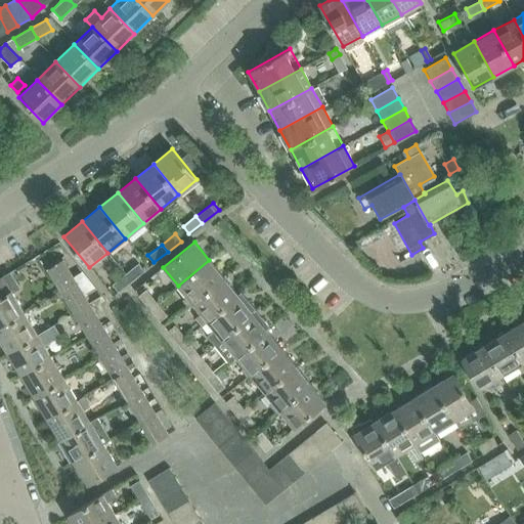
[(209,260),(178,286),(186,297),(182,300),(188,307),(192,304),(223,278),(209,260)]
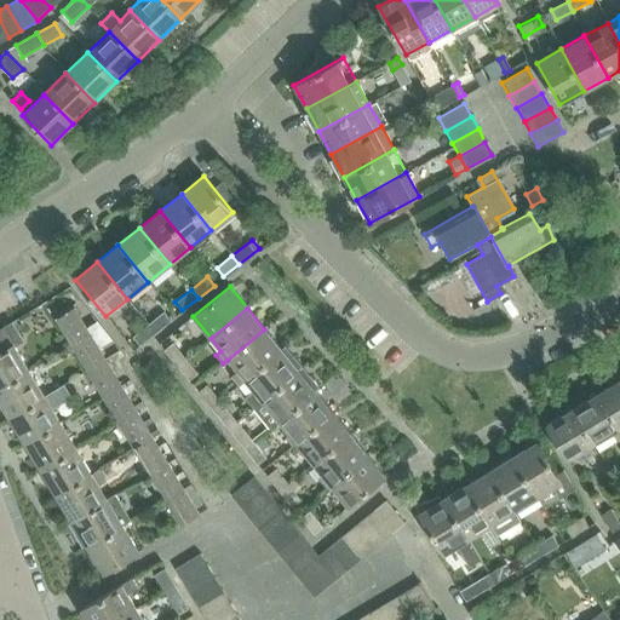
[(55,319),(72,345),(89,334),(73,309),(55,319)]
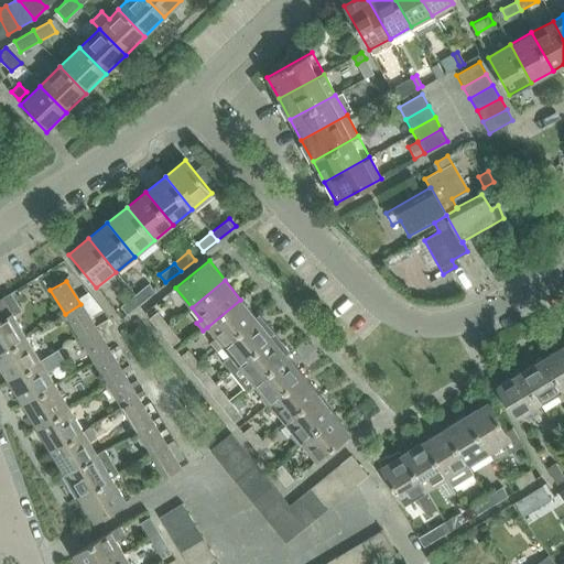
[(150,282),(133,295),(140,303),(156,290),(150,282)]
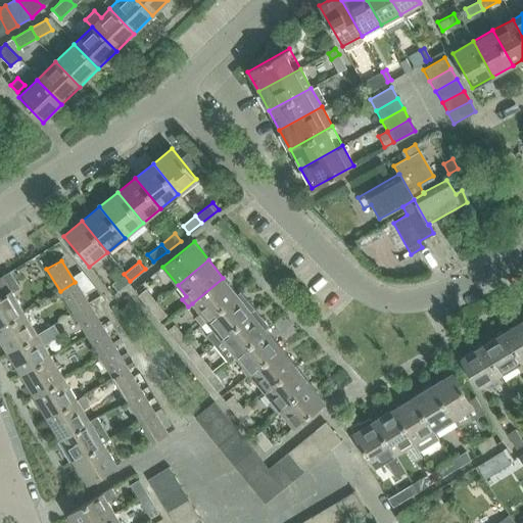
[(0,278),(0,328),(24,314),(10,291),(19,286),(11,272),(2,277),(0,278)]
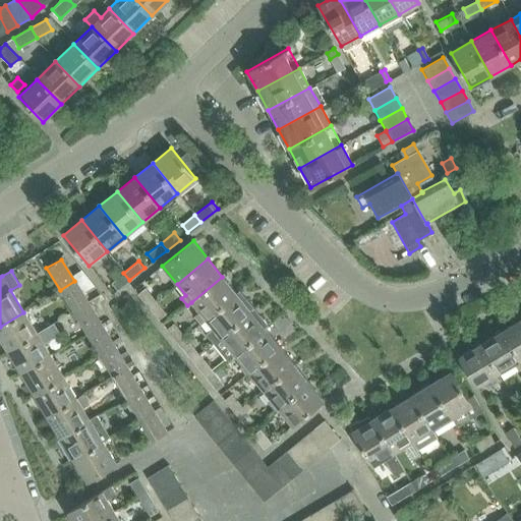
[(129,280),(123,273),(112,282),(118,289),(129,280)]
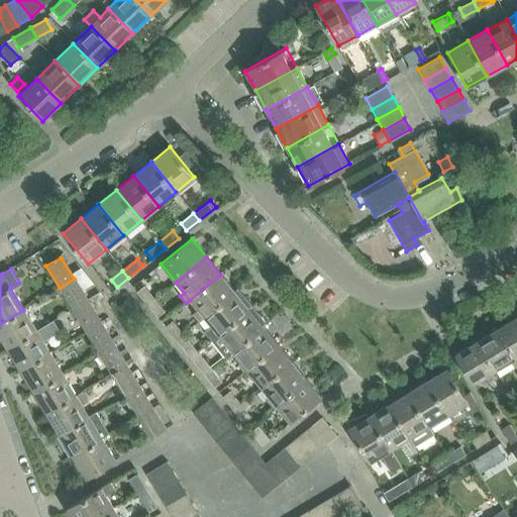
[(199,321),(204,317),(235,292),(220,275),(190,300),(197,309),(193,313),(199,321)]
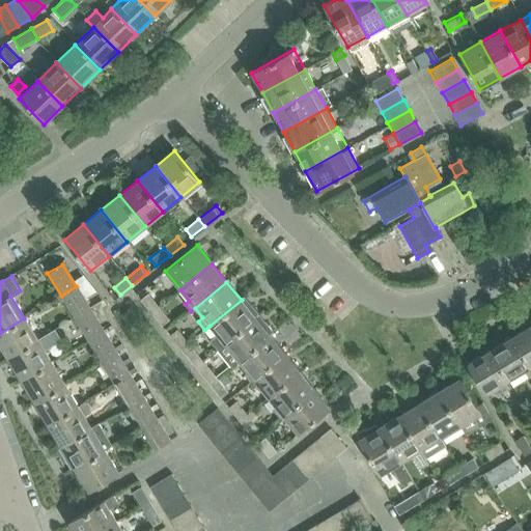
[(61,296),(75,318),(89,309),(76,286),(61,296)]
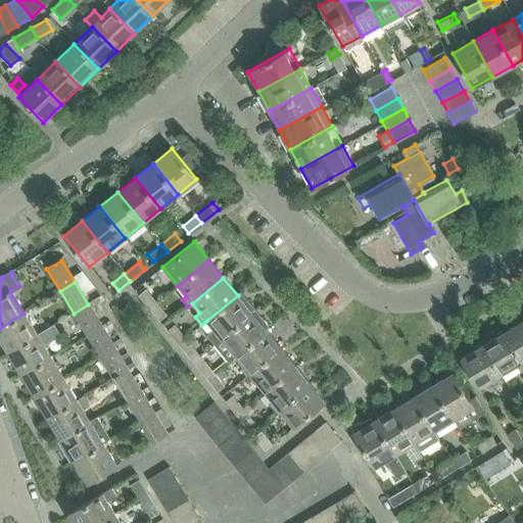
[(139,294),(148,305),(156,299),(146,288),(139,294)]
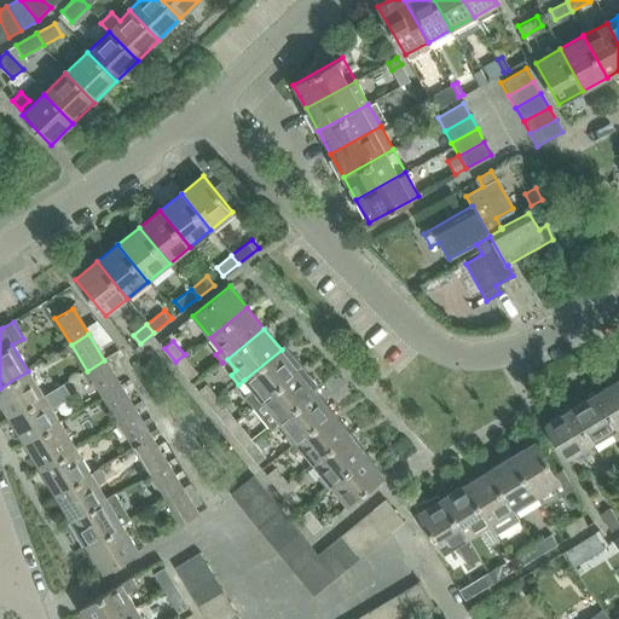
[(282,350),(244,380),(253,391),(246,397),(254,408),(302,368),(285,346),(282,350)]
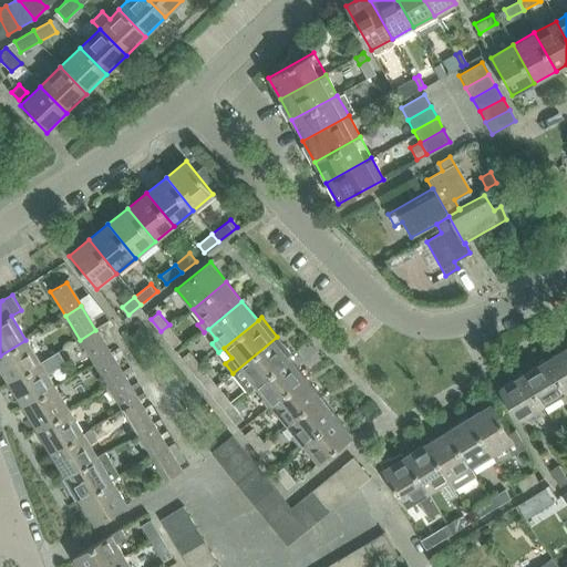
[(169,325),(161,331),(173,347),(182,340),(169,325)]
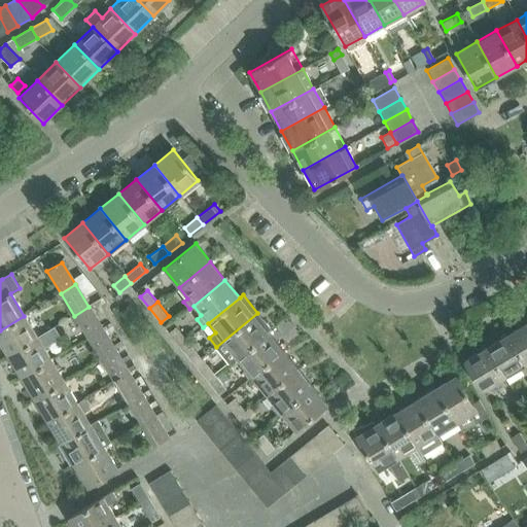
[(74,316),(88,338),(102,328),(89,307),(74,316)]
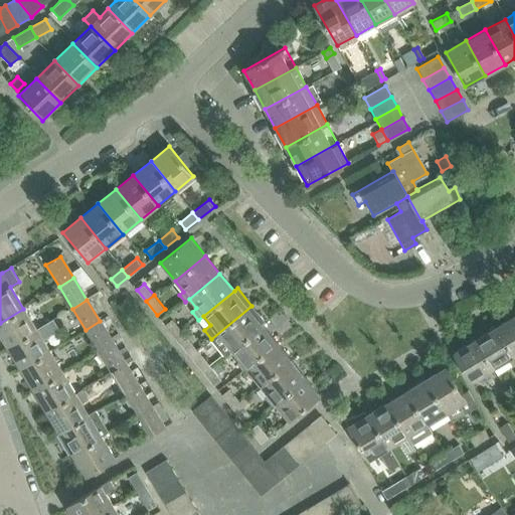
[(251,306),(211,339),(225,356),(231,351),(263,326),(266,323),(251,306)]
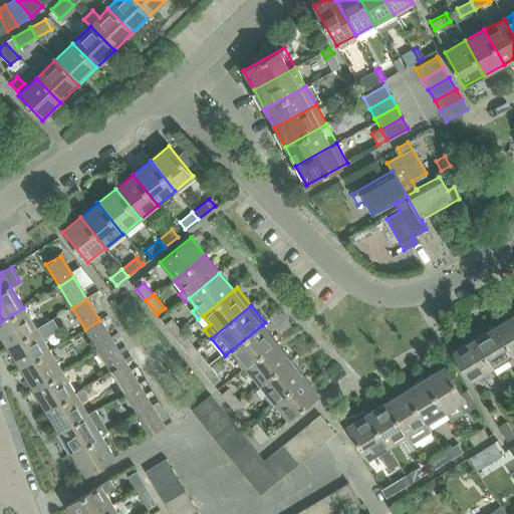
[(0,322),(0,335),(7,347),(36,329),(23,308),(0,322)]
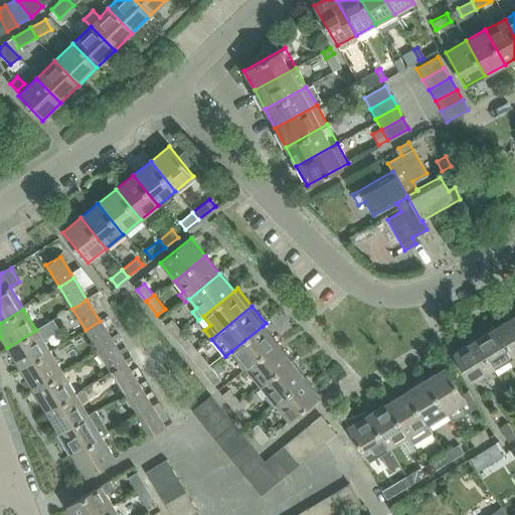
[(514,316),(497,327),(514,356),(514,355),(514,316)]
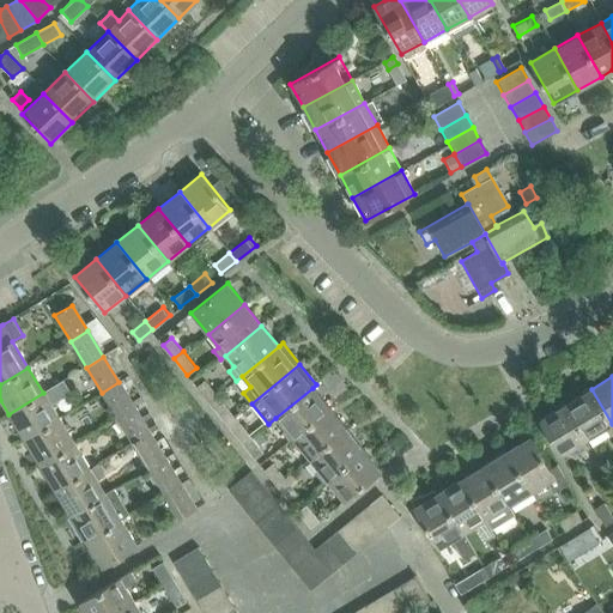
[(196,387),(206,399),(216,392),(205,378),(196,387)]
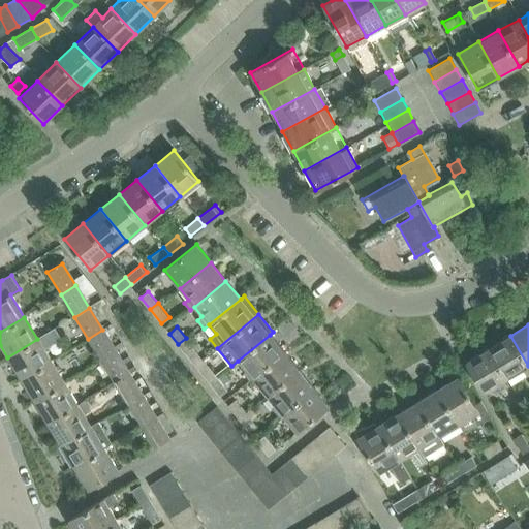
[(88,339),(101,361),(116,351),(102,330),(88,339)]
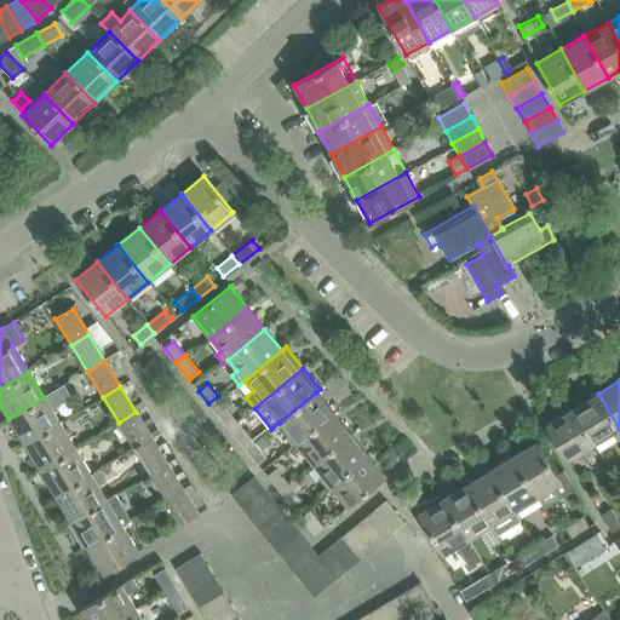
[(316,392),(279,423),(288,434),(285,437),(293,446),(296,443),(333,413),(316,392)]
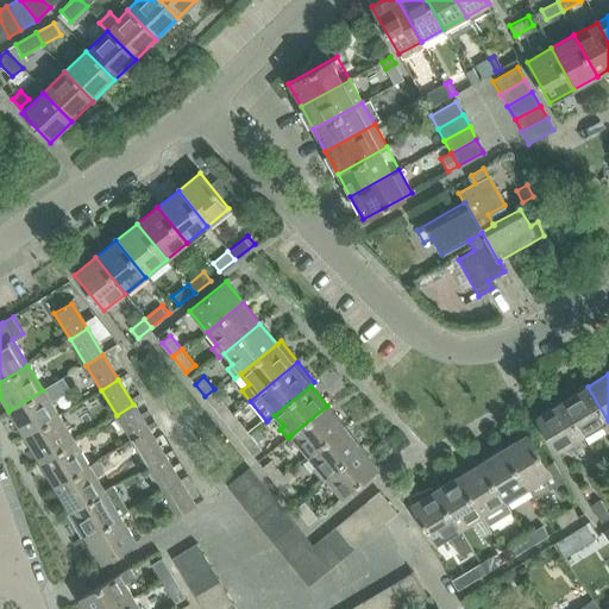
[(588,387),(563,402),(583,437),(608,421),(588,387)]
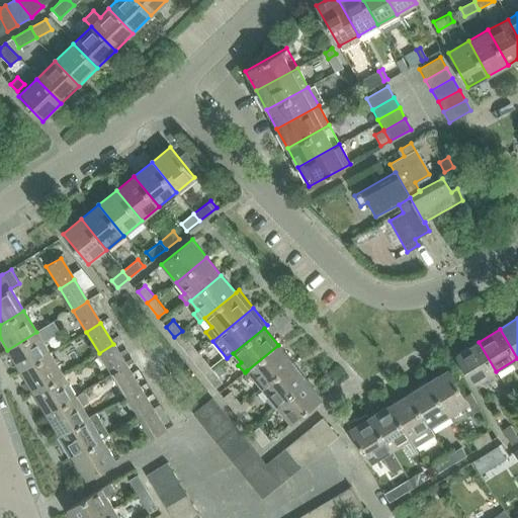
[(174,337),(190,356),(198,350),(182,331),(174,337)]
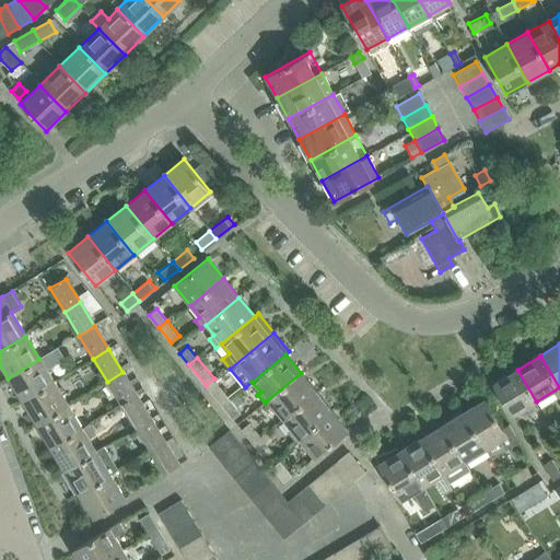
[(8,378),(22,401),(54,382),(39,359),(8,378)]
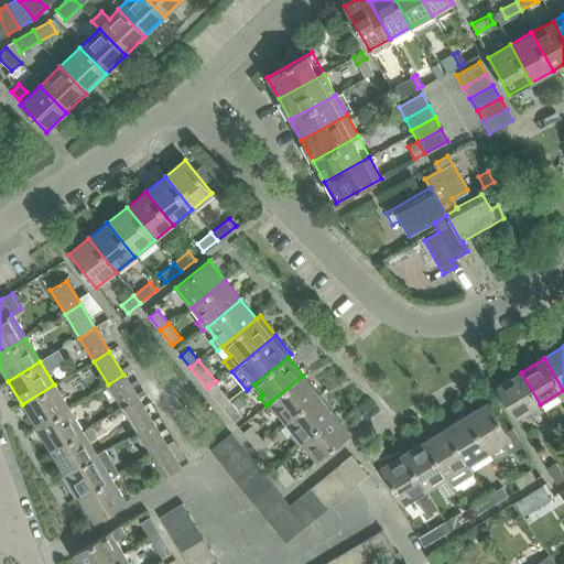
[(540,404),(521,372),(497,387),(516,419),(540,404)]
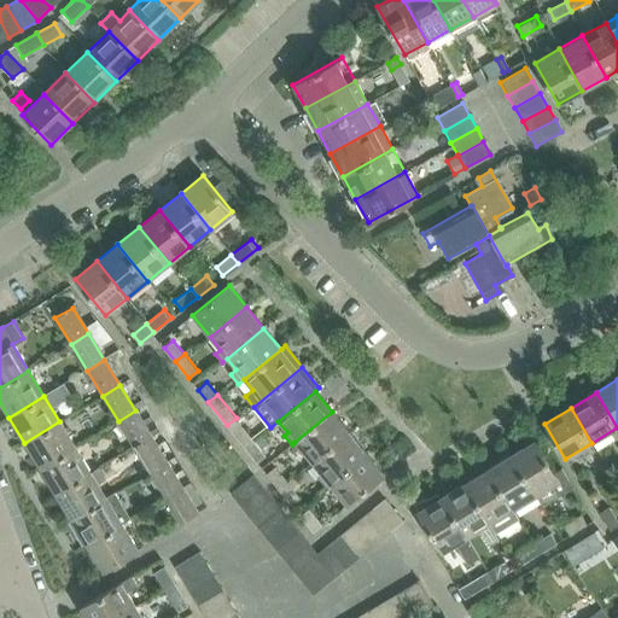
[(118,421),(133,447),(151,436),(135,410),(118,421)]
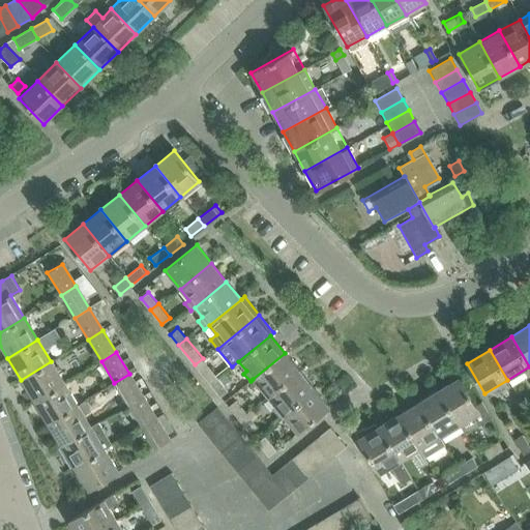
[(253,379),(268,396),(299,371),(285,353),(253,379)]
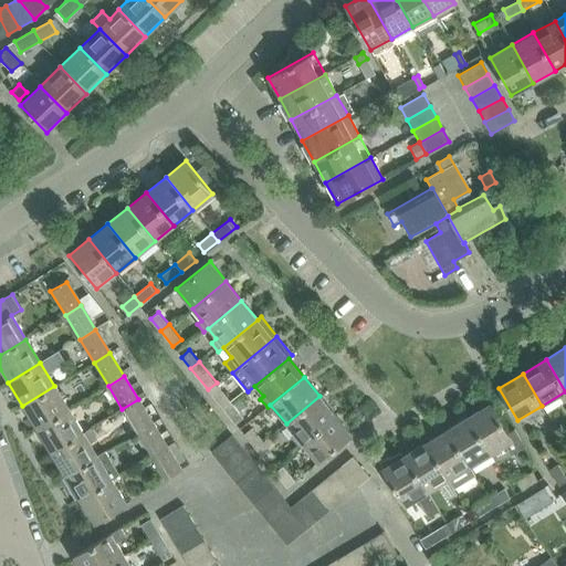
[(208,389),(223,409),(232,402),(217,383),(208,389)]
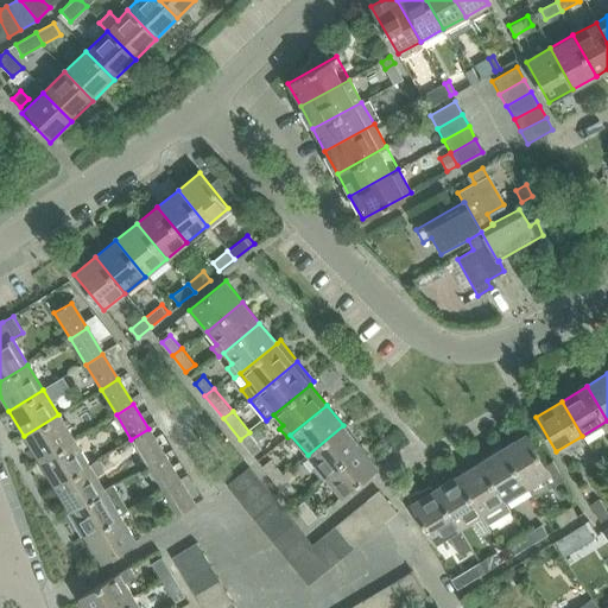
[(24,436),(39,461),(74,441),(58,415),(24,436)]
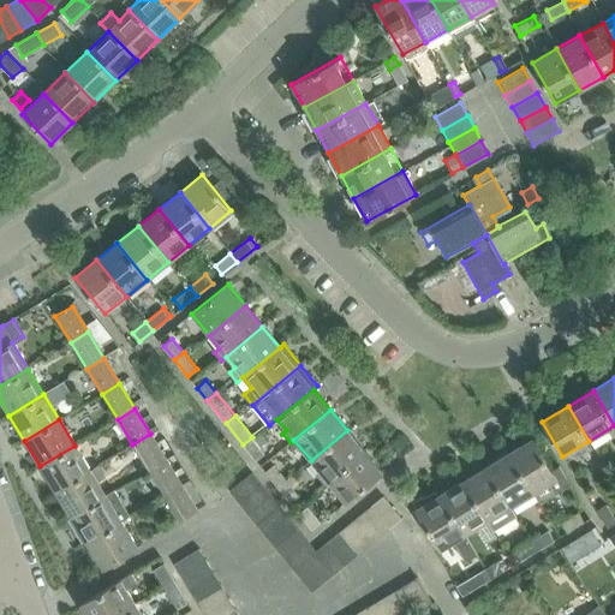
[(347,430),(311,460),(321,472),(316,475),(324,484),(328,481),(364,452),(347,430)]
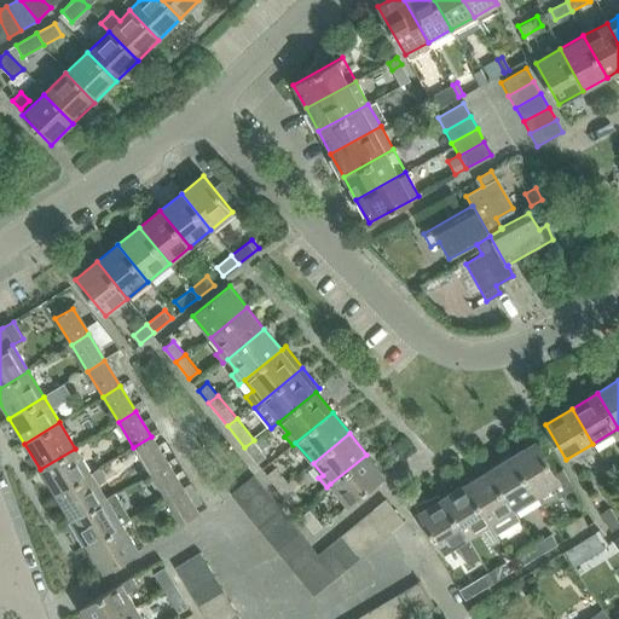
[(261,434),(254,440),(244,447),(258,463),(267,456),(261,450),(268,444),(261,434)]
